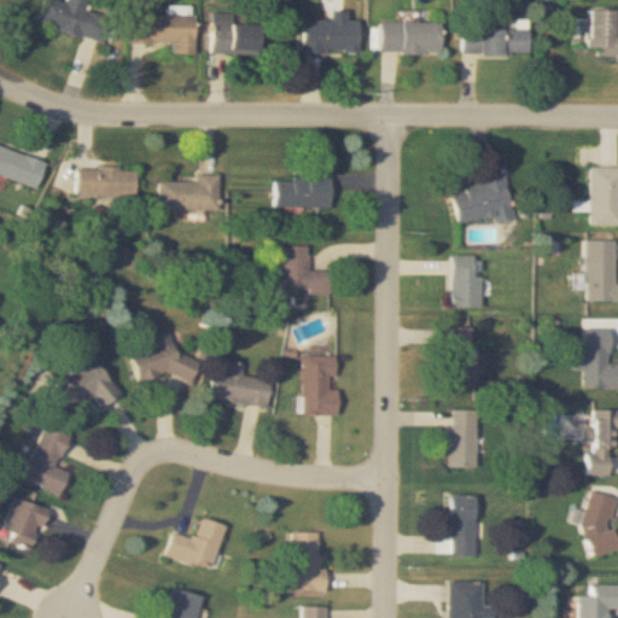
[(105,45),(114,18),(87,10),(89,0),(66,0),(66,3),(57,0),(45,0),(38,23),(105,45)]
